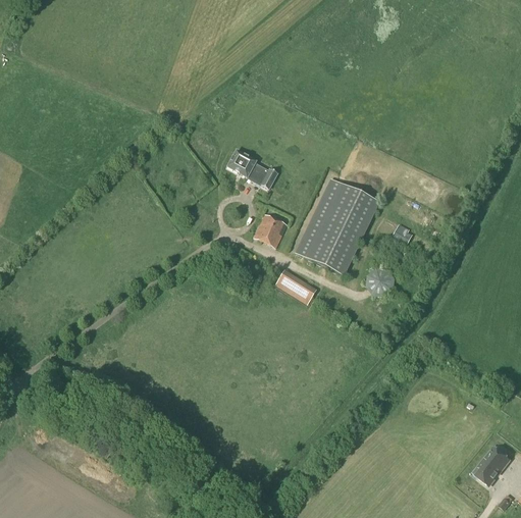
[(268,169),(255,162),(256,160),(237,150),(227,165),(247,176),(248,174),(261,182),(260,184),(269,189),(278,172),(269,167),(268,169)]
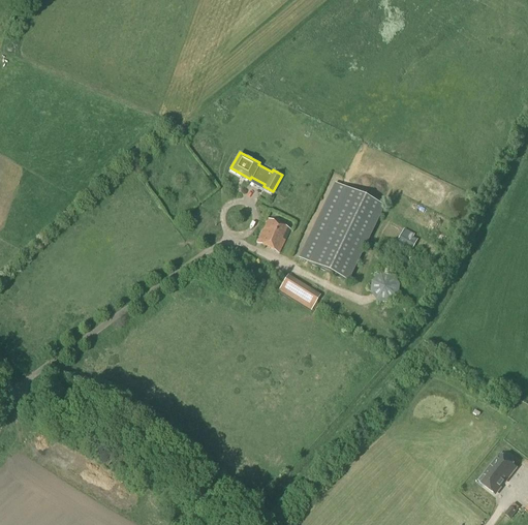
[(348,278),(383,204),(336,181),(300,255),(348,278)]
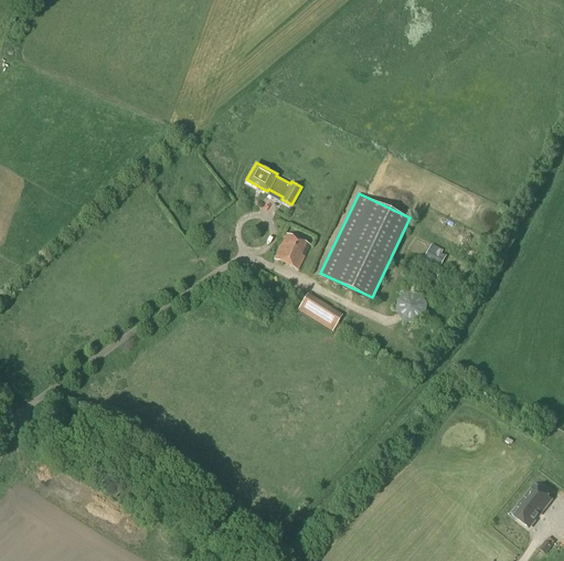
[(299,267),(310,243),(287,232),(275,255),(299,267)]
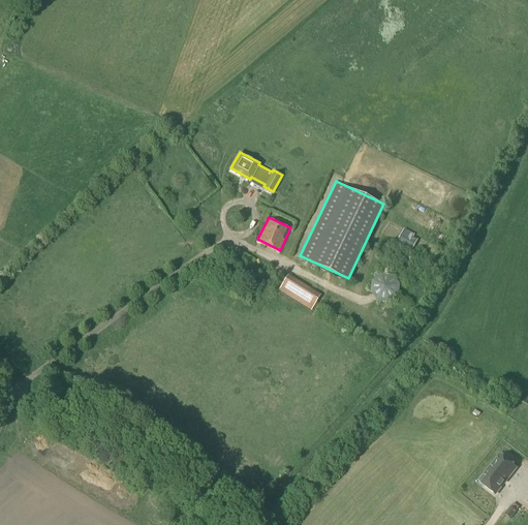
[(415,230),(405,225),(398,240),(408,245),(413,235),(415,230)]
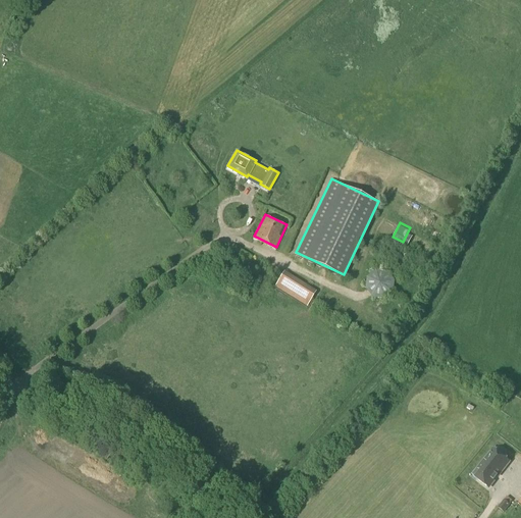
[(282,287),(291,273),(284,269),(276,282),(282,287)]
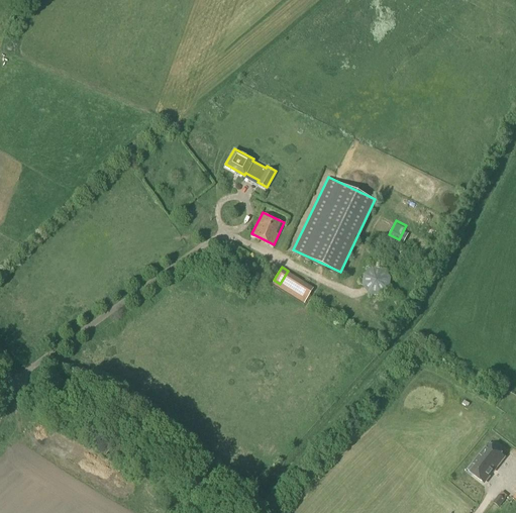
[(304,300),(313,286),(307,282),(298,296),(304,300)]
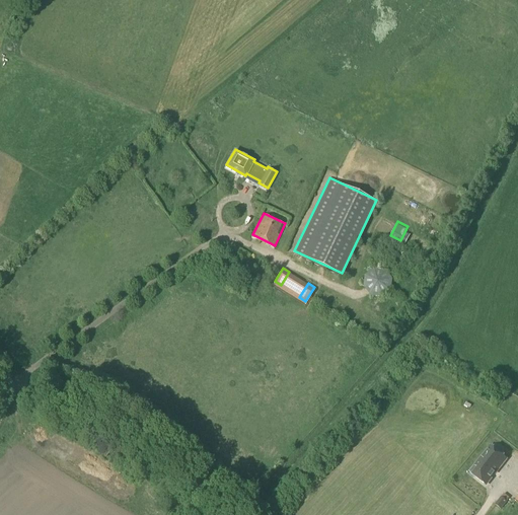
[(508,456),(493,444),(484,455),(482,454),(474,462),(481,466),(474,473),(485,482),(499,463),(501,464),(508,456)]
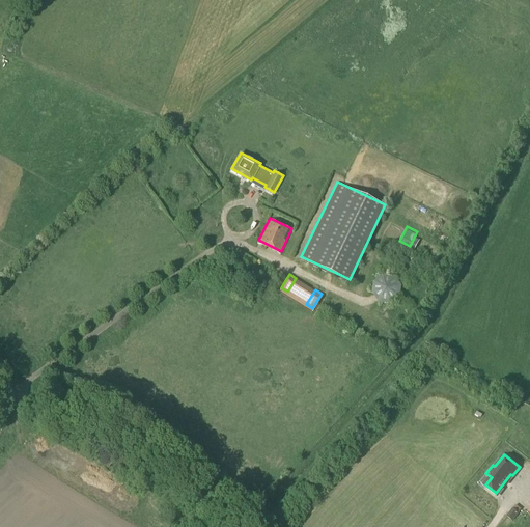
[(512,506),(507,512),(513,518),(520,510),(513,505),(512,506)]
